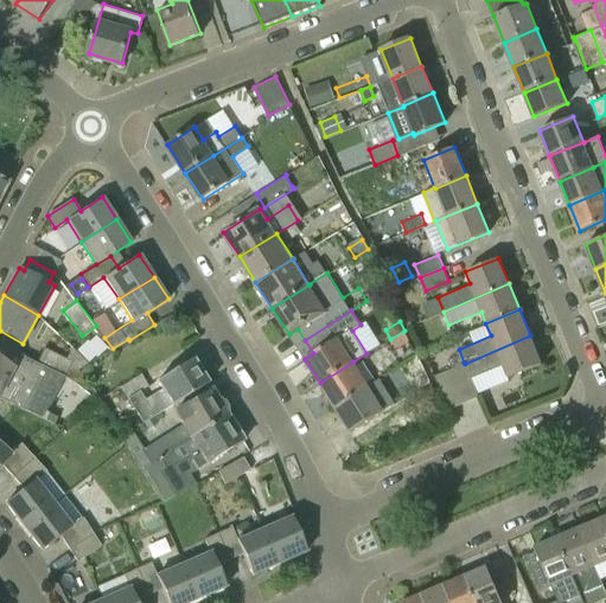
[(404,331),(390,339),(396,348),(410,340),(404,331)]
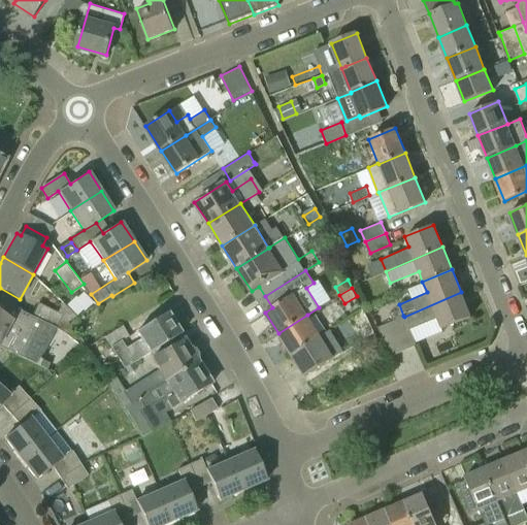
[(403,316),(377,326),(393,355),(417,345),(410,328),(437,317),(442,328),(470,316),(461,292),(404,317),(403,316)]
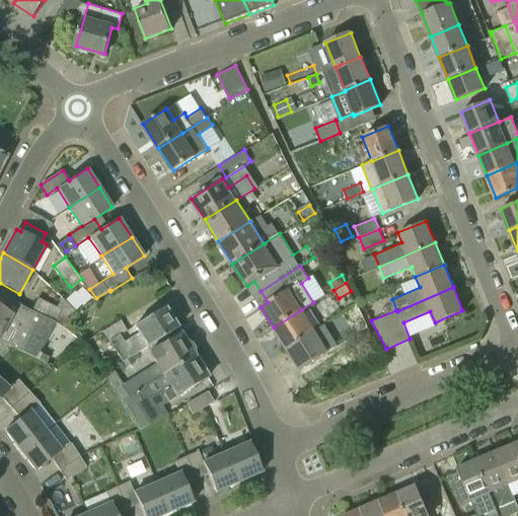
[(30,311),(55,321),(67,328),(71,322),(67,314),(78,308),(63,294),(57,305),(38,296),(30,311)]
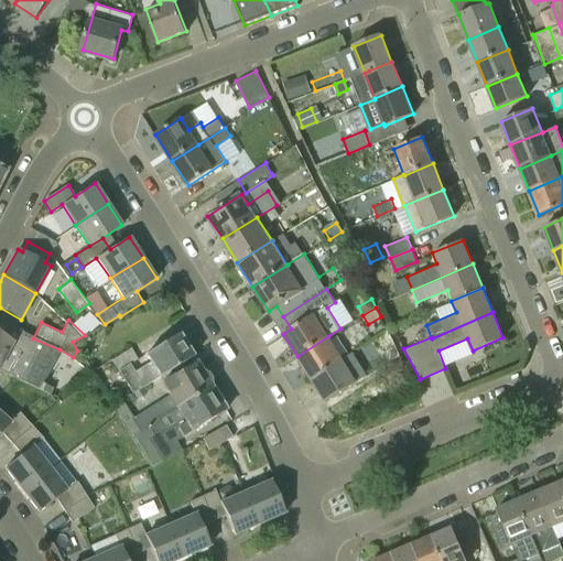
[(60,349),(33,338),(0,321),(0,368),(22,379),(50,394),(53,387),(44,381),(60,349)]
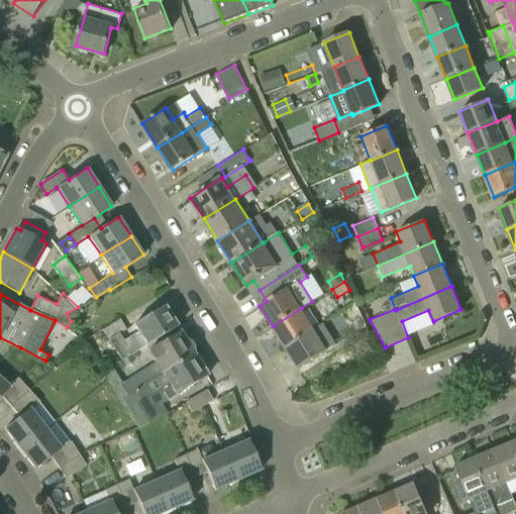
[(146,344),(147,345),(177,326),(164,306),(134,325),(137,330),(124,338),(119,332),(126,328),(120,317),(102,328),(121,358),(140,348),(146,344)]
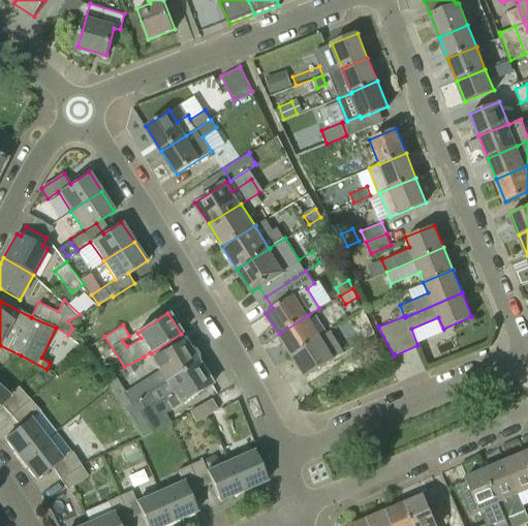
[(308,315),(279,334),(292,354),(321,337),(321,336),(308,315)]
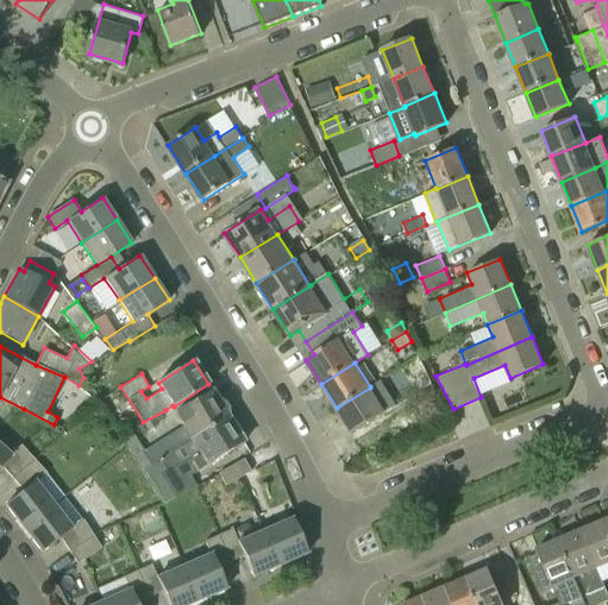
[(378,380),(370,386),(370,388),(337,408),(352,433),(394,405),(378,380)]
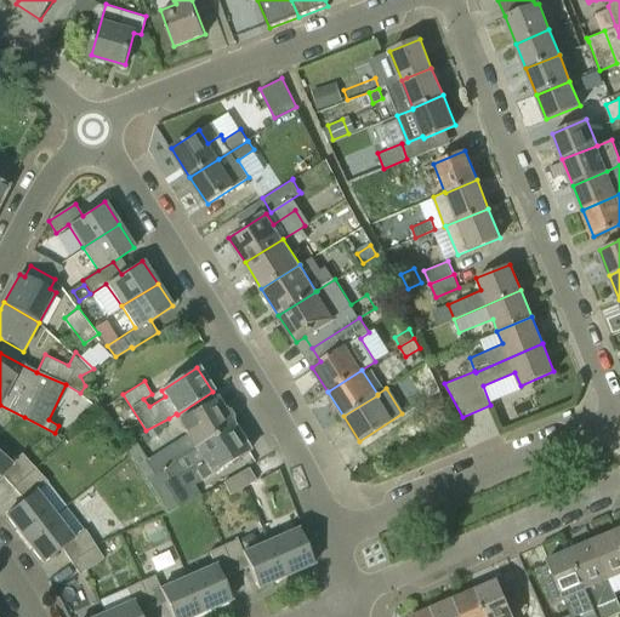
[(144,476),(163,466),(233,423),(216,398),(191,413),(189,411),(177,420),(186,434),(147,457),(144,452),(138,444),(135,438),(124,444),(144,476)]
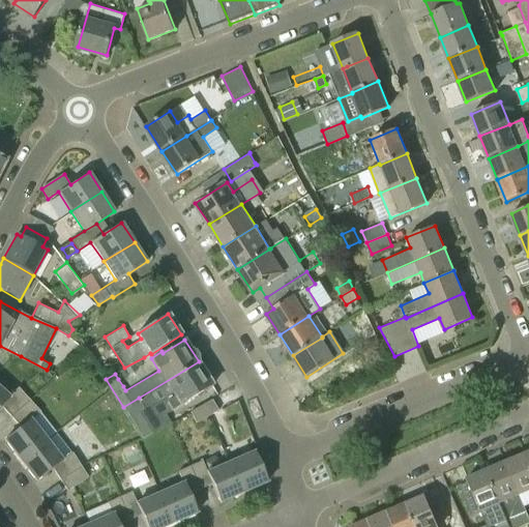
[(115,374),(118,379),(146,361),(144,357),(124,368),(115,374)]
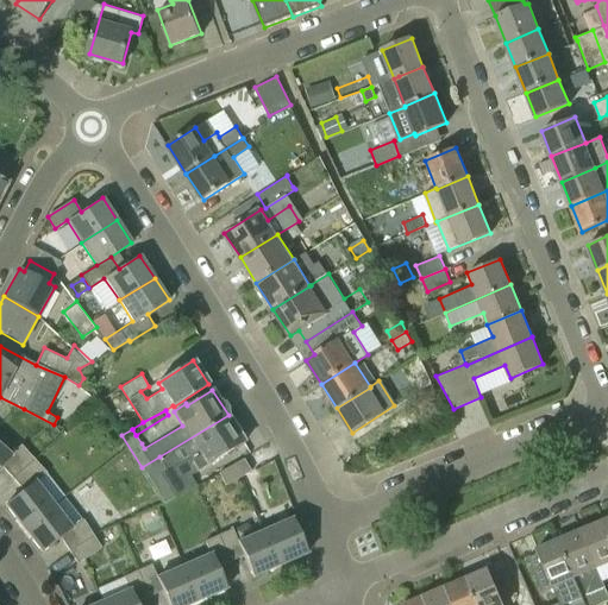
[(196,483),(192,474),(244,441),(229,415),(160,457),(142,467),(164,502),(196,483)]
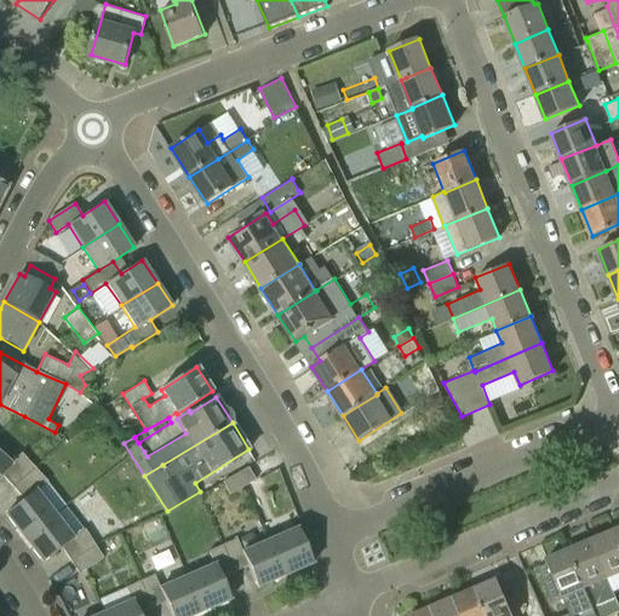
[(0,453),(0,476),(1,475),(13,487),(34,466),(21,452),(11,464),(0,453)]
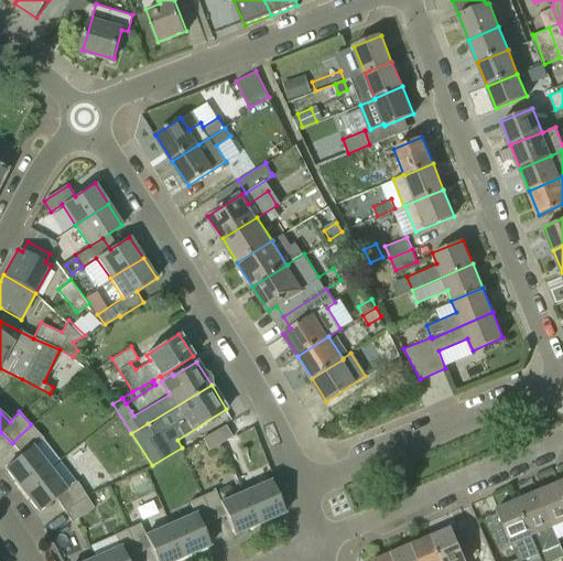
[(31,424),(12,443),(22,454),(4,467),(22,489),(50,468),(33,446),(43,438),(31,424)]
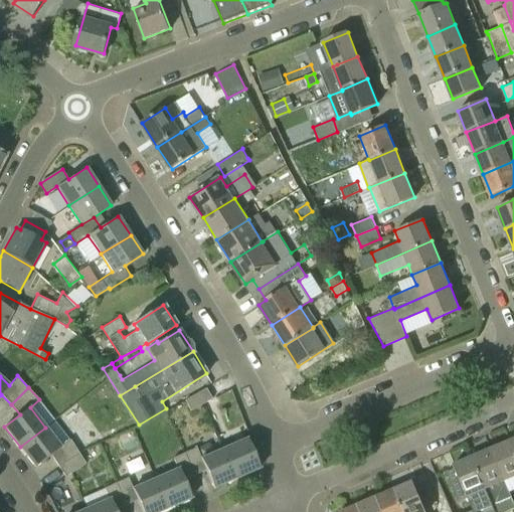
[(206,387),(185,399),(191,409),(212,397),(206,387)]
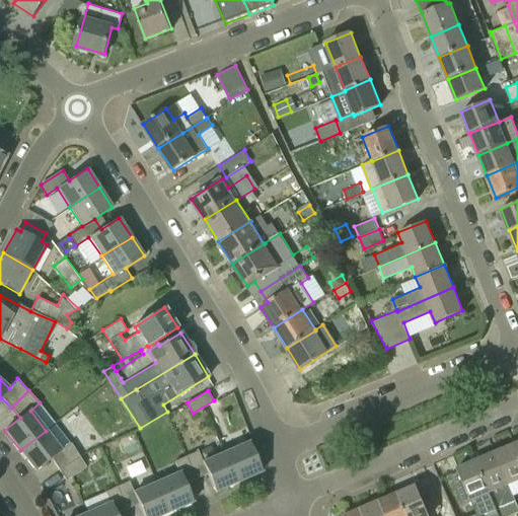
[(20,450),(25,457),(35,470),(52,457),(59,468),(79,454),(71,442),(61,450),(46,431),(20,450)]
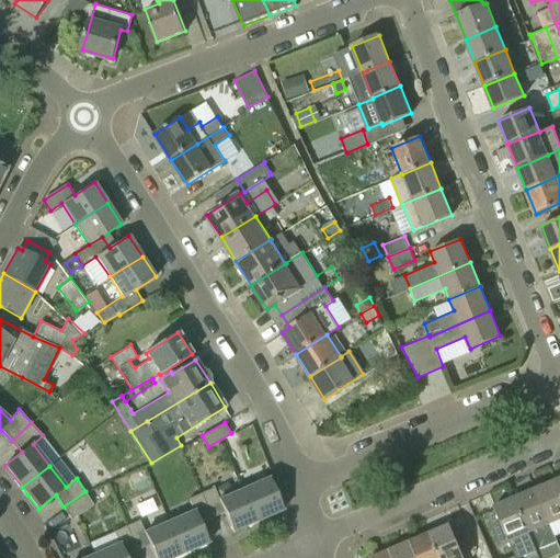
[(269,477),(244,488),(258,521),(283,510),(269,477)]
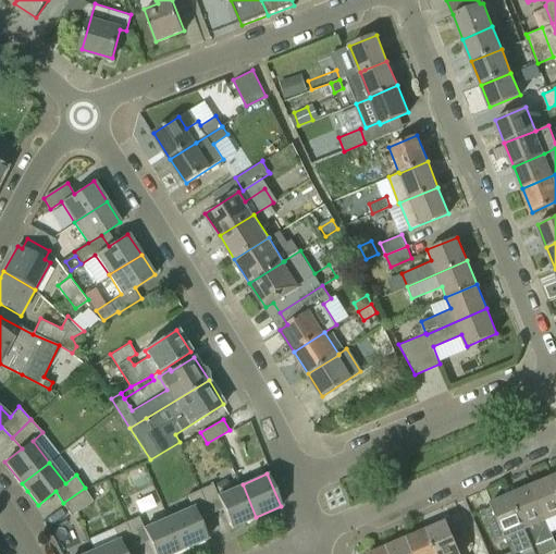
[(532,485),(546,519),(555,515),(555,484),(553,477),(532,485)]
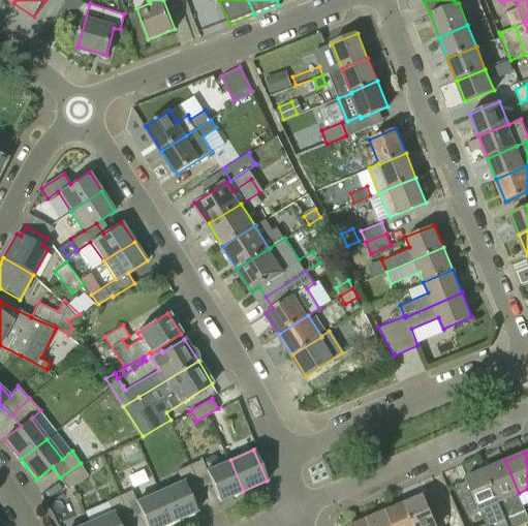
[(243,491),(230,460),(207,470),(202,459),(190,464),(199,487),(211,482),(219,501),(243,491)]
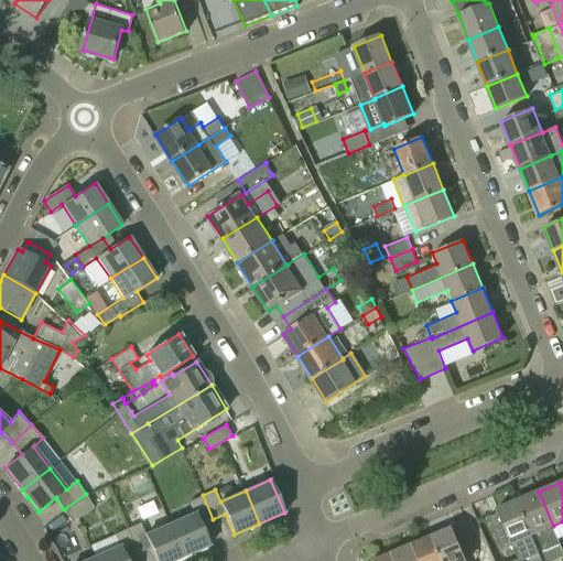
[(560,542),(553,526),(539,492),(518,500),(532,535),(537,533),(544,550),(560,542)]
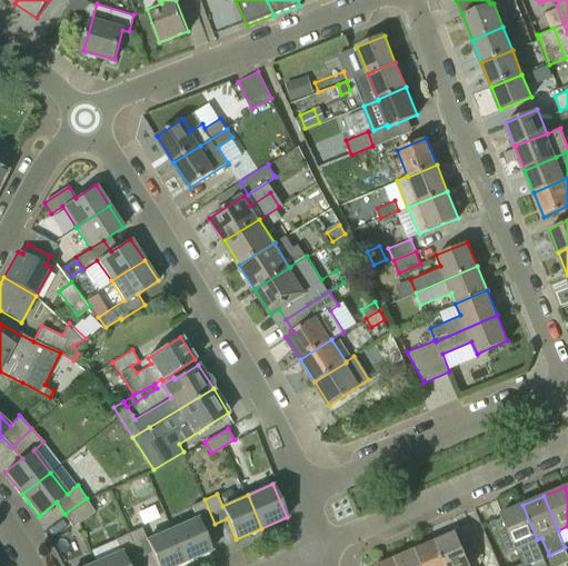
[(87,498),(65,514),(72,526),(95,512),(87,498)]
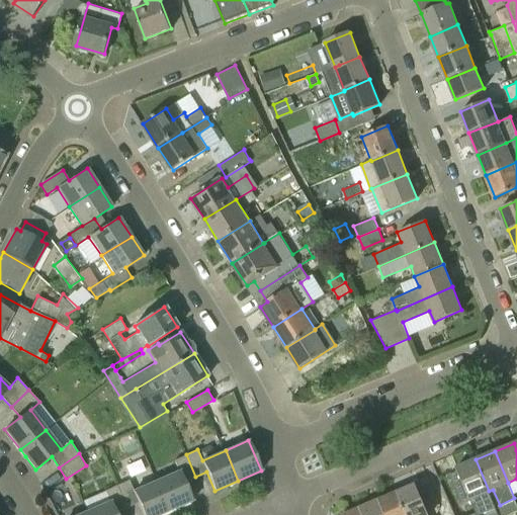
[(186,454),(174,459),(179,470),(157,481),(169,510),(192,500),(184,482),(195,477),(186,454)]
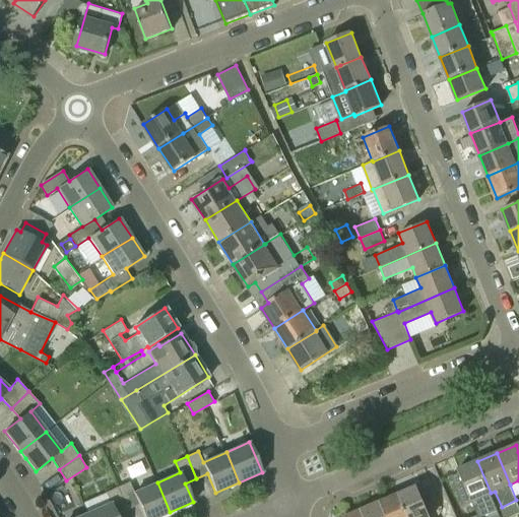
[(478,516),(480,516),(498,509),(491,493),(477,461),(458,469),(459,471),(451,475),(462,504),(471,500),(472,502),(472,501),(478,516)]
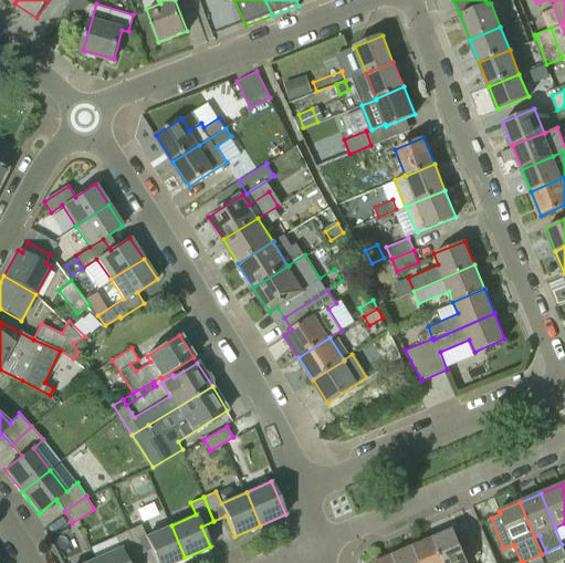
[(171,525),(146,537),(140,524),(128,530),(138,554),(150,549),(157,562),(174,562),(185,558),(171,525)]
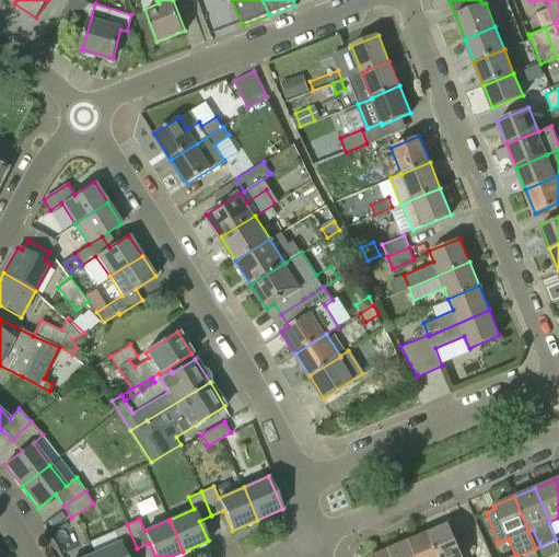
[(464,556),(458,543),(465,540),(458,522),(451,525),(450,523),(431,532),(441,556),(464,556)]
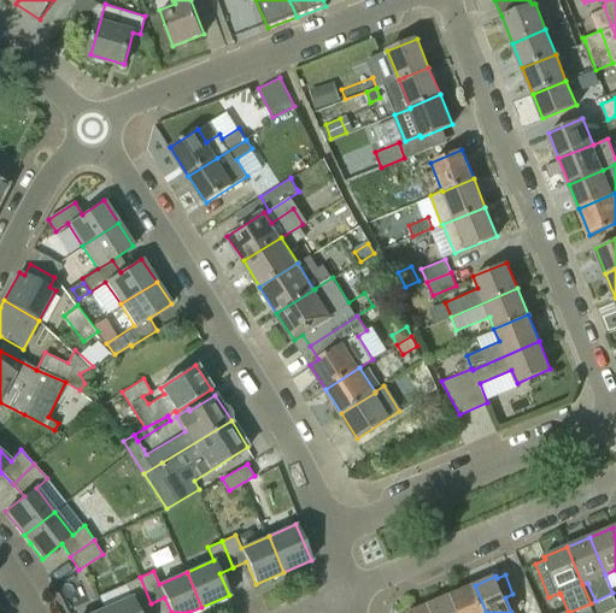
[(125,583),(132,596),(104,608),(106,612),(139,612),(138,609),(151,603),(140,577),(125,583)]
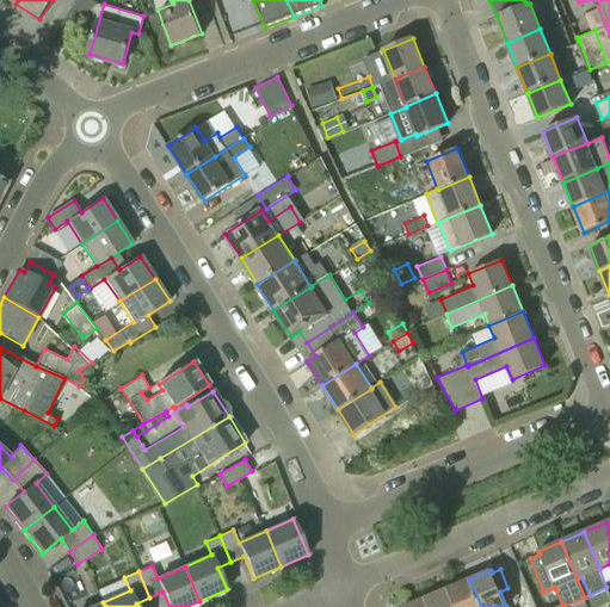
[(447,589),(454,606),(481,606),(470,580),(447,589)]
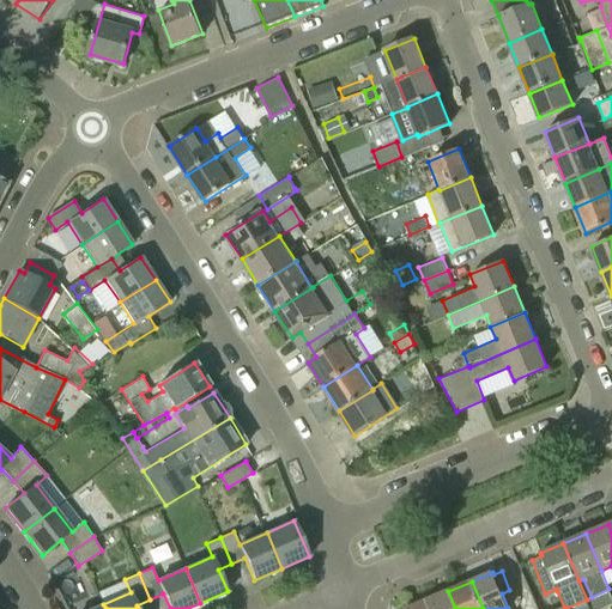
[(429,608),(455,608),(448,591),(426,601),(429,608)]
